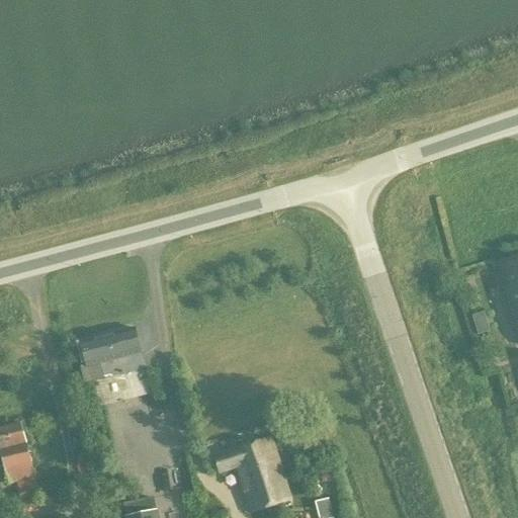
[(517,332),(517,262),(499,269),(509,303),(517,332)]
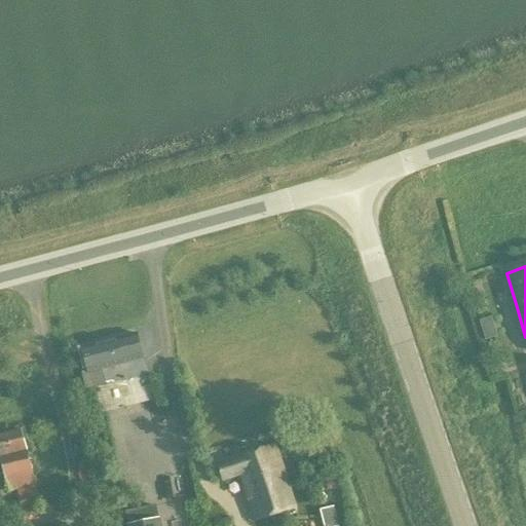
[(81,348),(88,374),(143,360),(137,334),(81,348)]
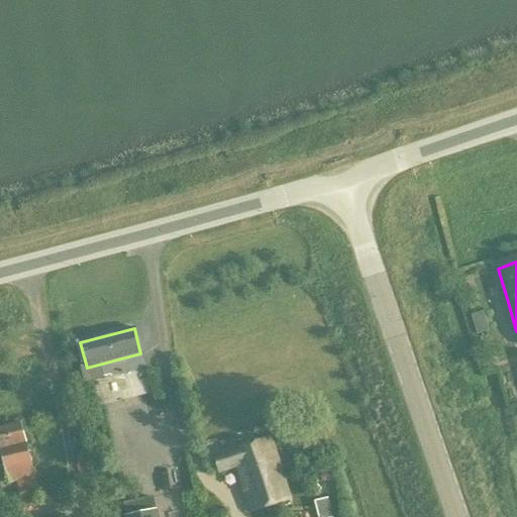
[(0,454),(8,483),(35,475),(20,422),(0,427),(0,454)]
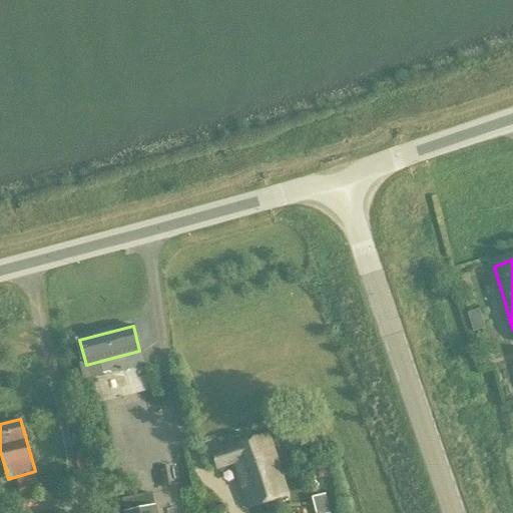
[(248,508),(288,495),(268,434),(211,452),(216,469),(234,464),(248,508)]
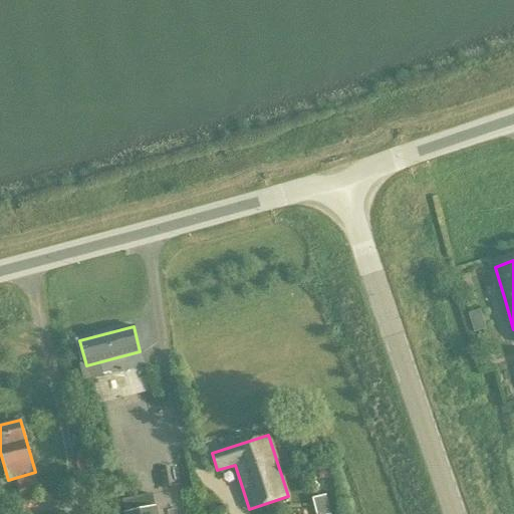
[(20,498),(39,492),(36,481),(18,486),(20,498)]
